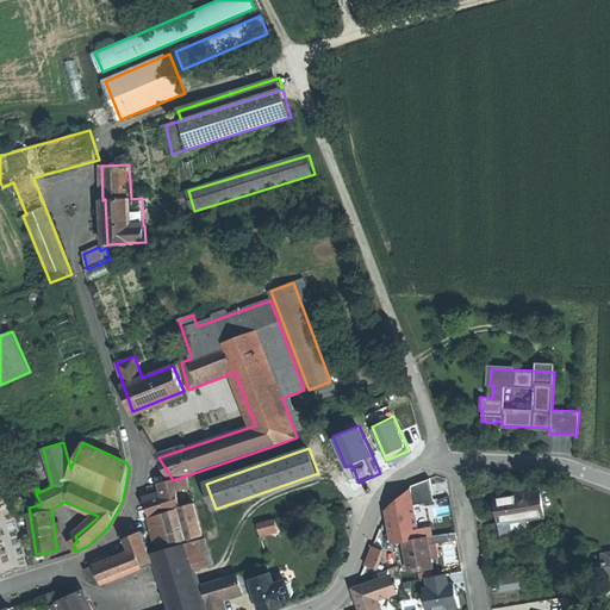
[(161,484),(165,495),(147,499),(150,510),(151,516),(149,517),(157,548),(204,535),(194,503),(181,508),(176,491),(191,487),(187,477),(173,480),(161,484)]
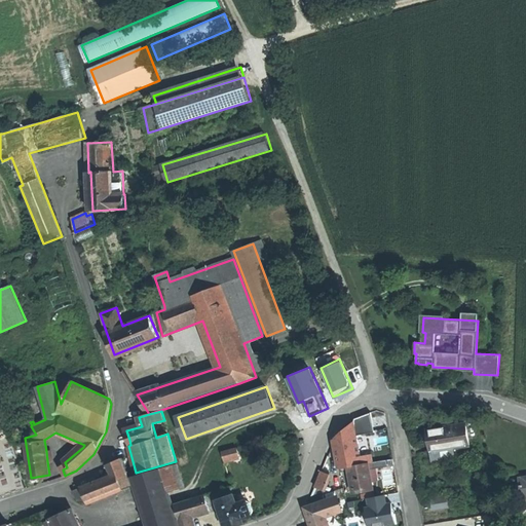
[(354,421),(335,438),(340,468),(348,467),(350,481),(352,492),(373,488),(369,463),(372,462),(365,419),(354,421)]
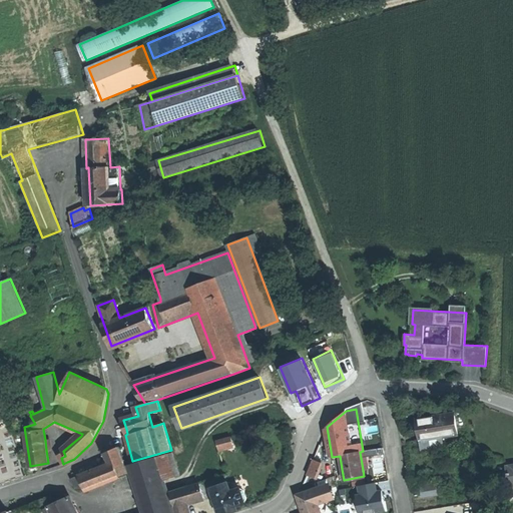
[(421,448),(444,444),(443,436),(456,433),(453,413),(416,419),(418,431),(421,448)]
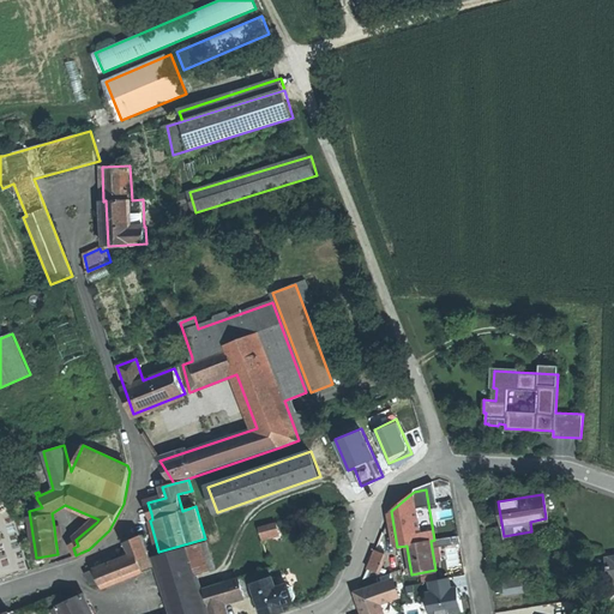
[(268,525),(271,536),(280,535),(276,523),(268,525)]
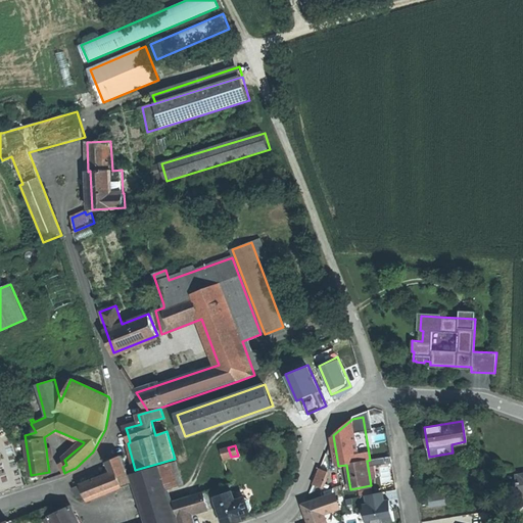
[(228,447),(221,449),(224,460),(231,457),(228,447)]
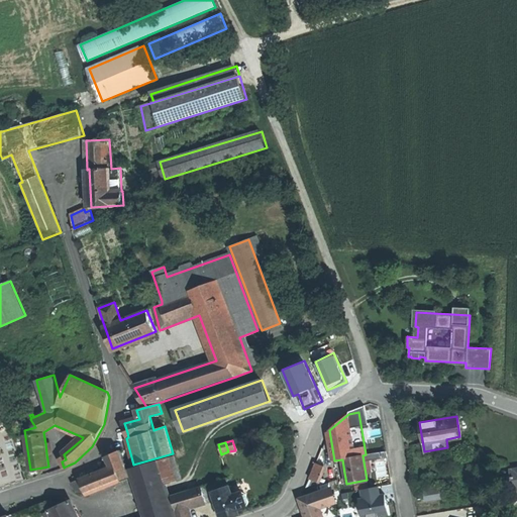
[(118,472),(123,470),(118,451),(105,456),(110,466),(115,463),(118,472)]
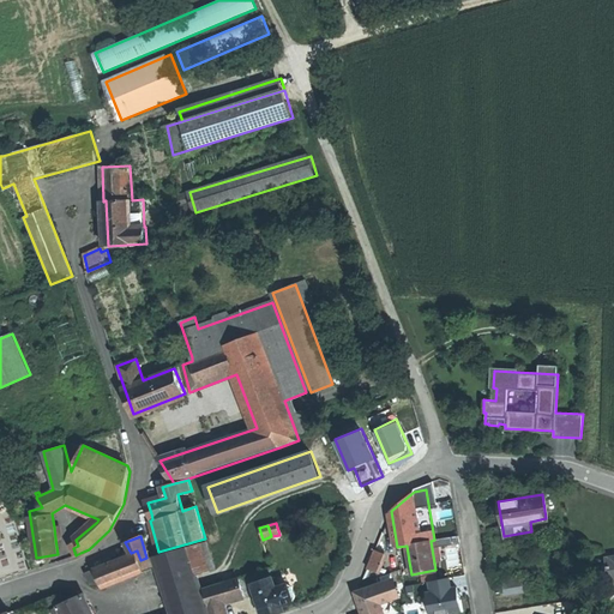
[(205,543),(188,548),(196,575),(214,569),(205,543)]
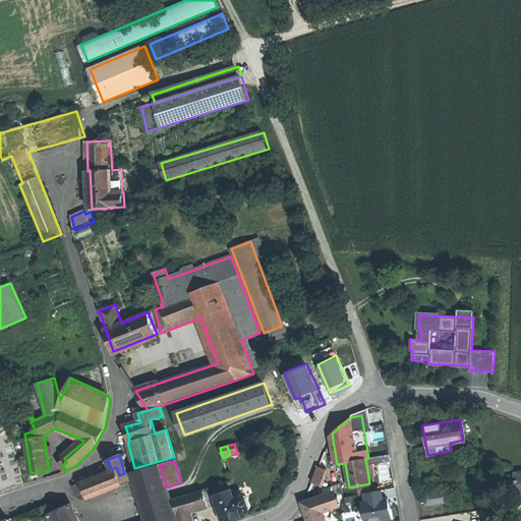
[(118,485),(119,487),(122,486),(121,484),(126,482),(133,479),(146,520),(176,520),(166,487),(160,465),(160,464),(118,476),(115,469),(72,485),(79,502),(118,485)]
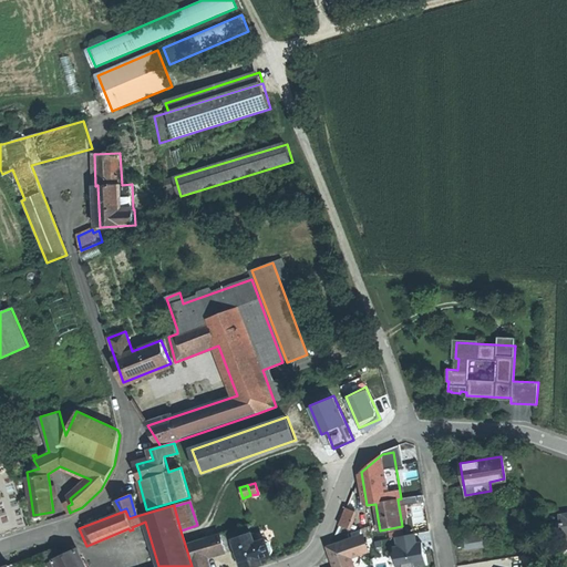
[(356,513),(356,509),(346,507),(339,525),(348,529),(356,513)]
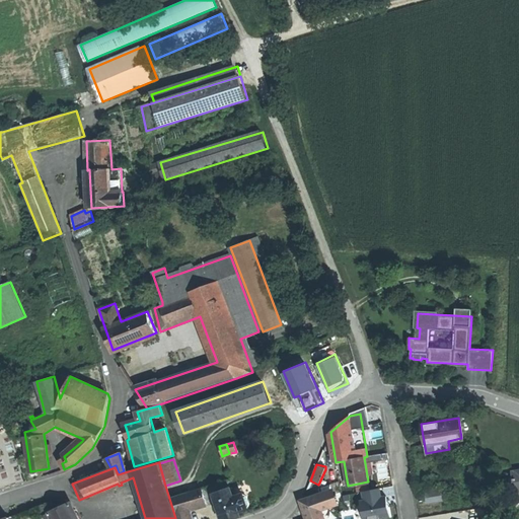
[(360,489),(363,518),(373,518),(388,517),(385,486),(360,489)]
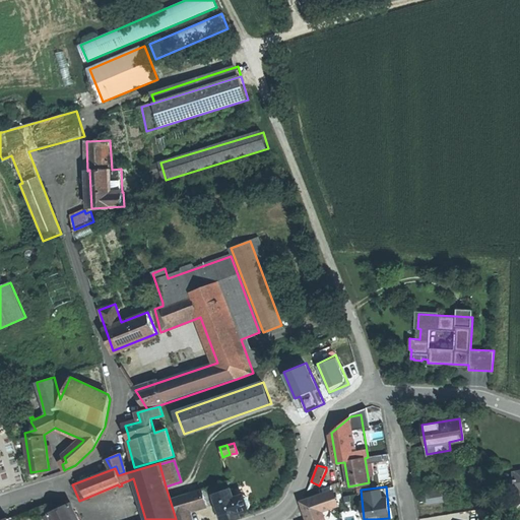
[(248,509),(250,505),(248,497),(244,495),(234,498),(231,489),(214,494),(222,519),(230,519),(233,519),(240,517),(238,512),(248,509)]
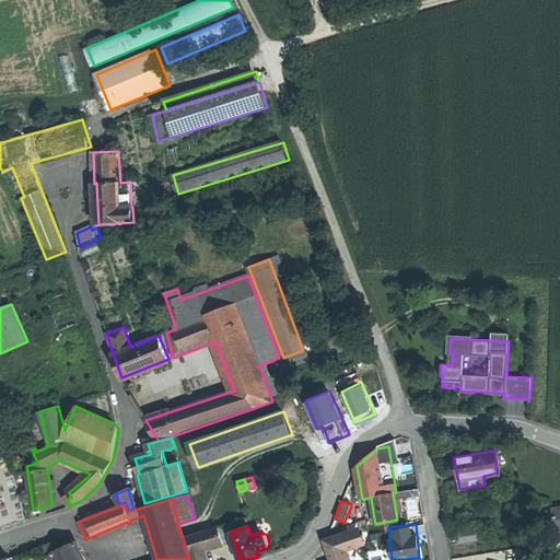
[(205,559),(202,549),(223,544),(219,527),(186,537),(191,559),(205,559)]
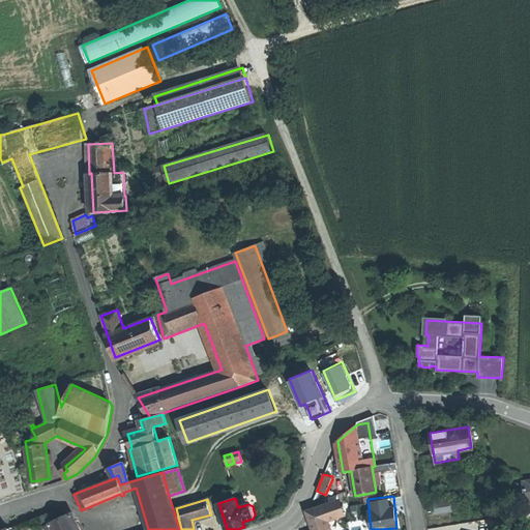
[(307,512),(313,529),(331,529),(328,521),(342,517),(344,516),(340,502),(307,512)]
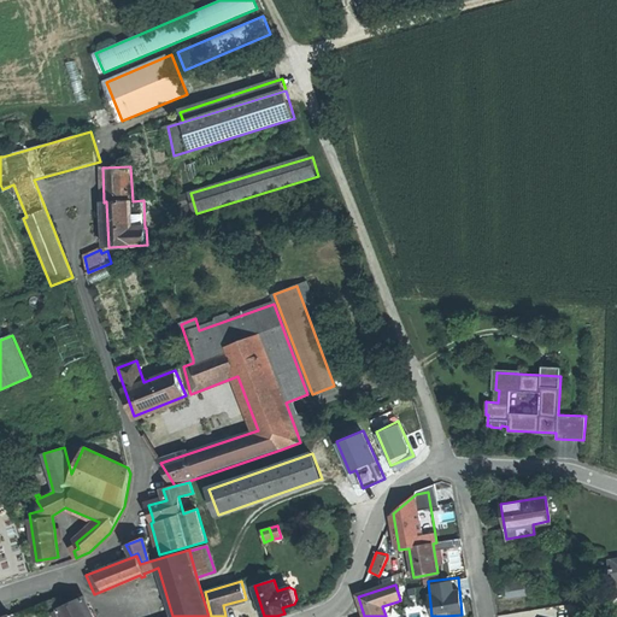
[(526,586),(506,589),(507,598),(527,595),(526,586)]
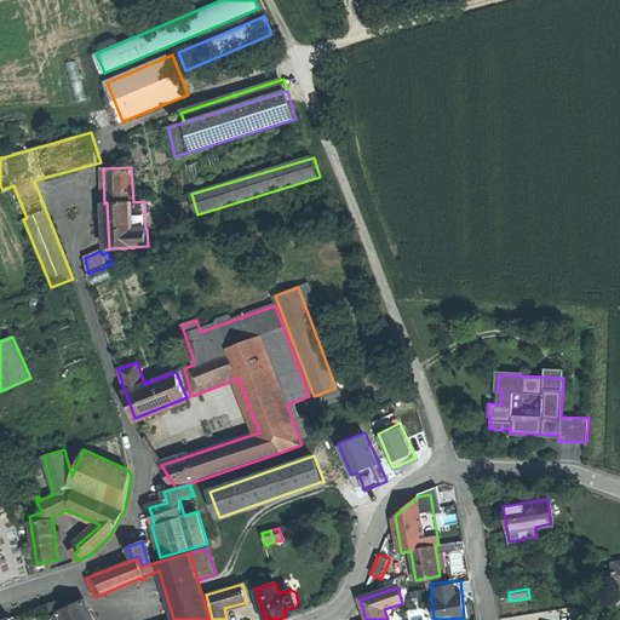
[(406,601),(406,602),(411,618),(411,619),(430,619),(423,596),(406,601)]
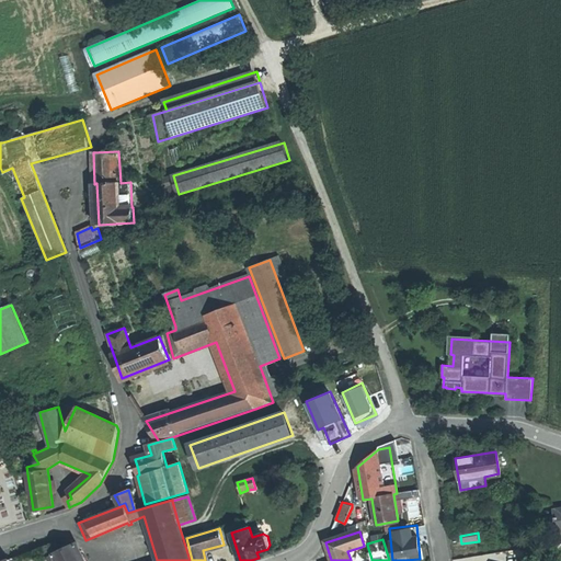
[(15,557),(34,551),(31,541),(12,548),(15,557)]
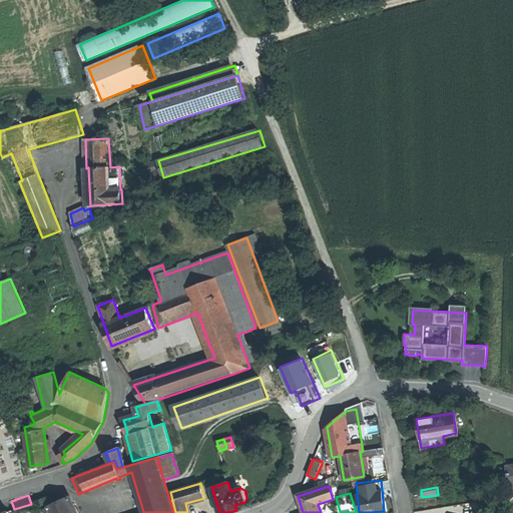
[(75,512),(68,498),(57,503),(43,509),(45,512),(75,512)]
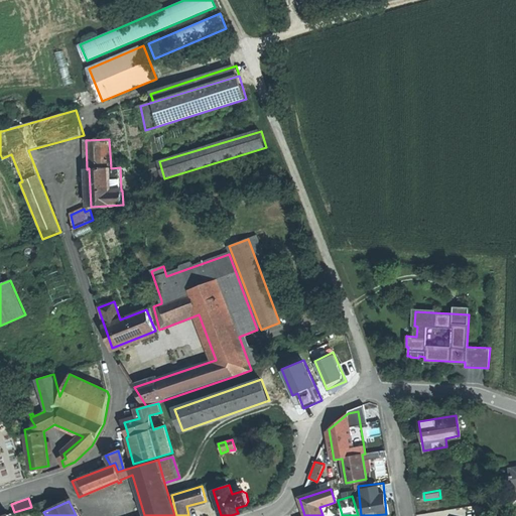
[(337,515),(342,514),(338,501),(335,502),(333,503),(337,515)]
